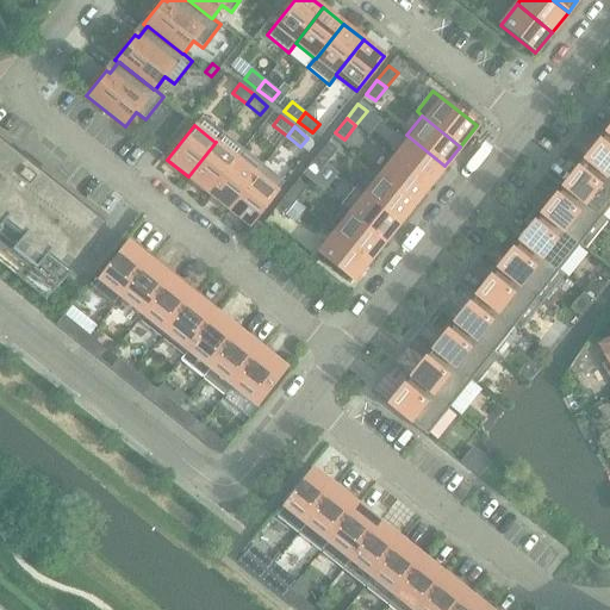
[(222,132),(215,142),(216,142),(188,176),(207,193),(243,149),(222,132)]
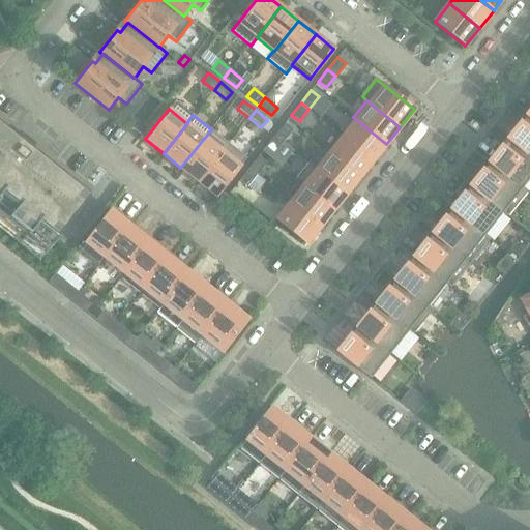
[(529,118),(527,116),(508,140),(529,156),(529,118)]
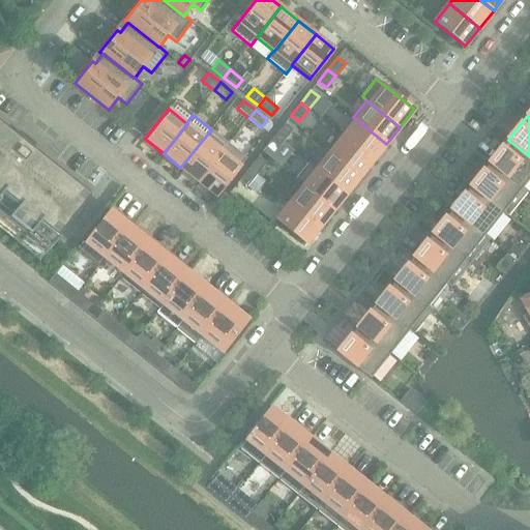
[(353,117),(341,134),(374,160),(386,144),(353,117)]
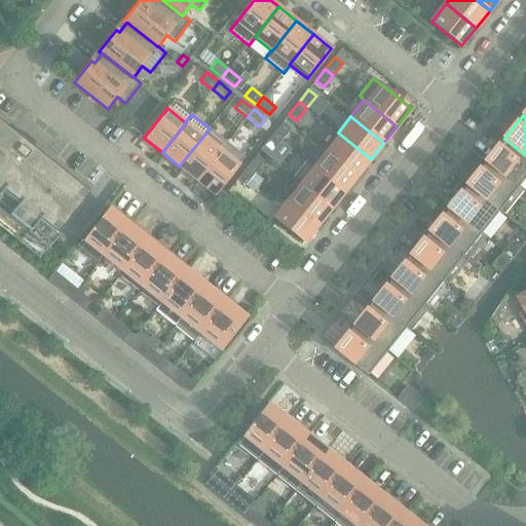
[(0,226),(38,257),(54,237),(89,193),(0,121),(0,226)]
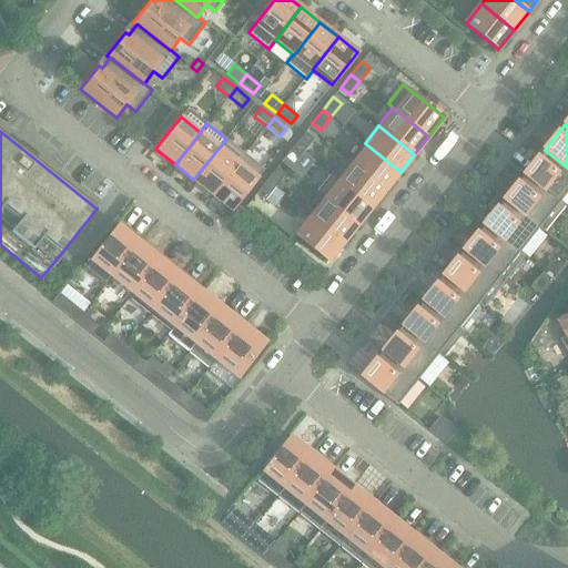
[(305,132),(294,145),(303,152),(313,139),(305,132)]
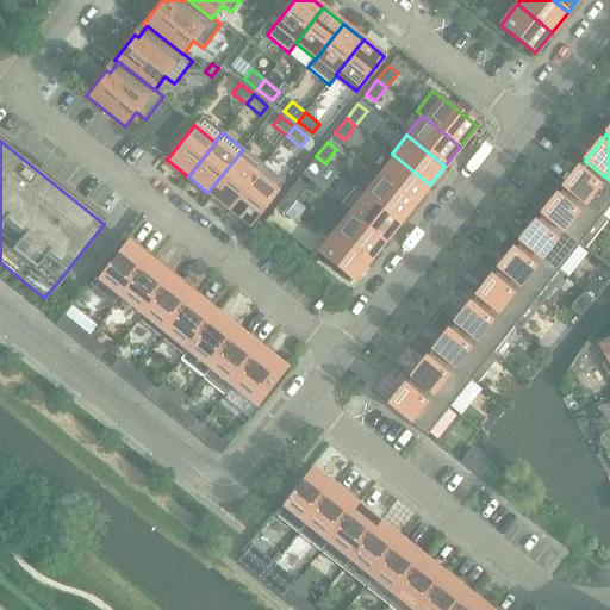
[(207,193),(228,209),(263,166),(243,149),(207,193)]
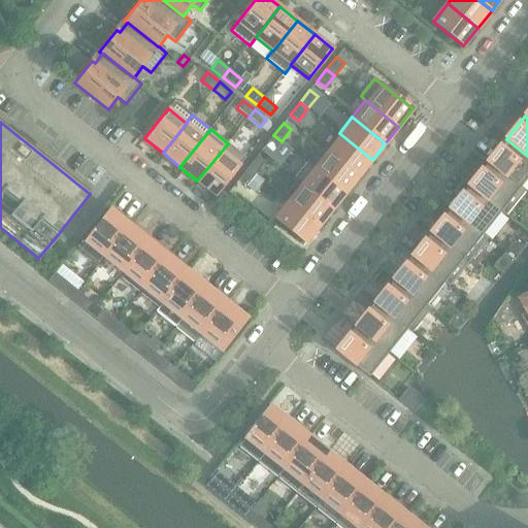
[(339,133),(326,150),(359,176),(372,160),(339,133)]
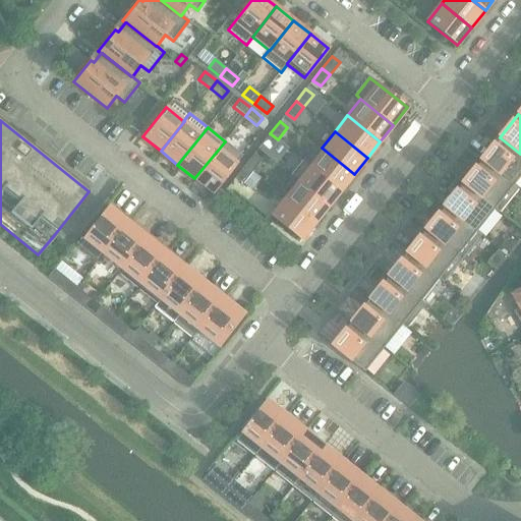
[(269,152),(278,139),(270,133),(261,145),(269,152)]
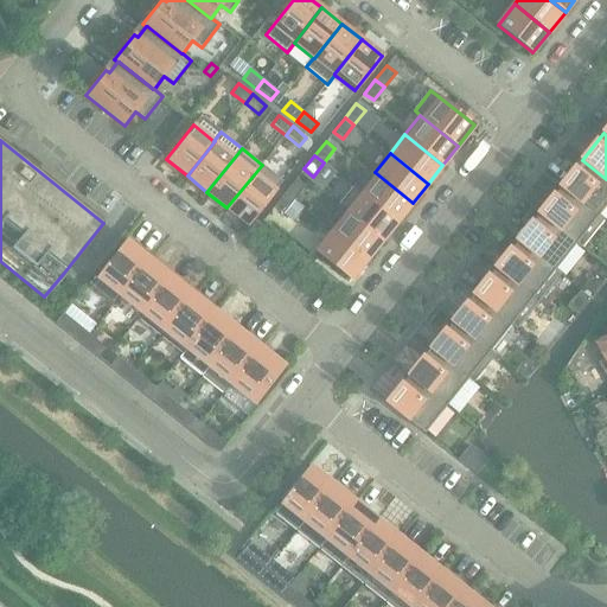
[(598,217),(599,216),(606,204),(606,179),(582,160),(561,186),(598,217)]
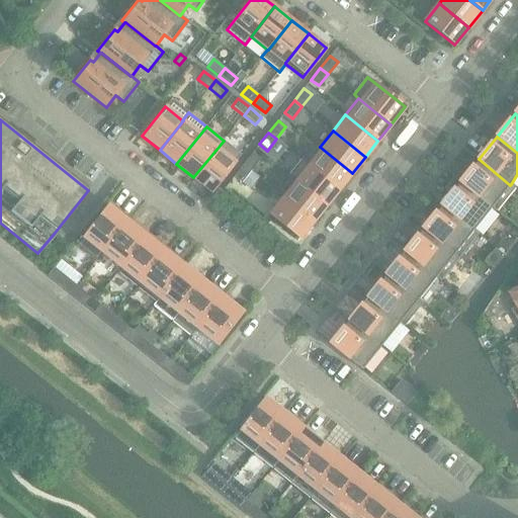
[(241,155),(224,141),(193,177),(211,191),(241,155)]
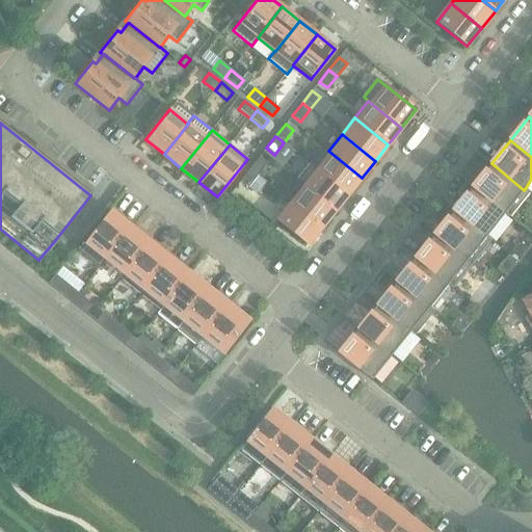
[(328,151),(315,167),(348,194),(362,178),(328,151)]
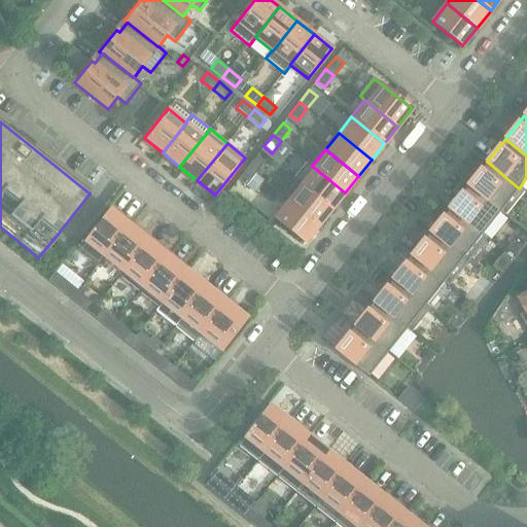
[(257,155),(247,168),(255,174),(255,173),(265,162),(257,155)]
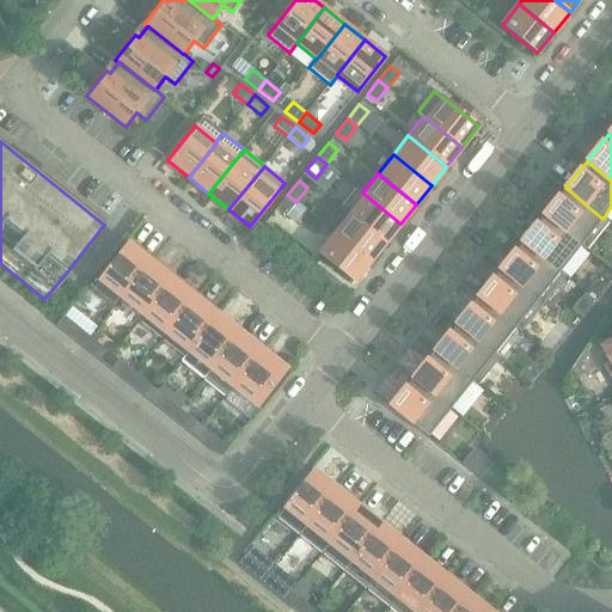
[(385,242),(401,224),(362,193),(356,188),(341,207),(350,214),(385,242)]
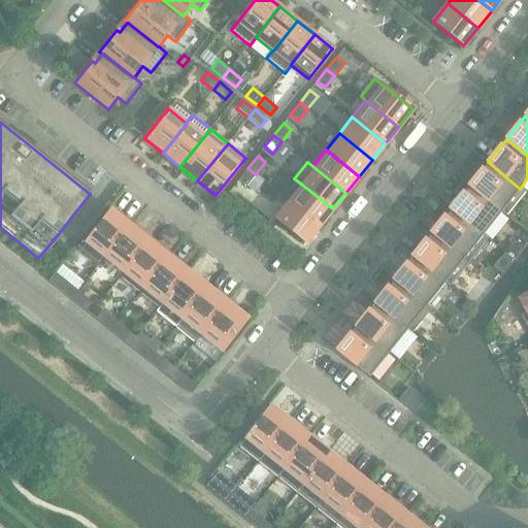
[(525,192),(521,188),(520,189),(488,162),(468,186),(501,211),(501,212),(505,217),(525,192)]
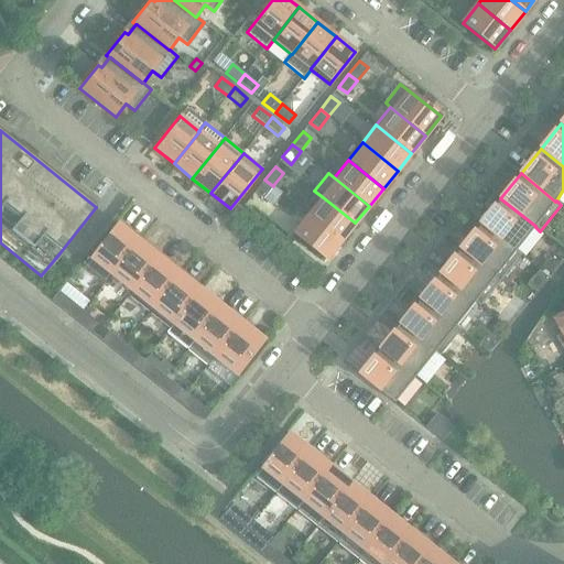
[(282,192),(273,185),(273,186),(264,180),(255,192),(271,205),(282,192)]
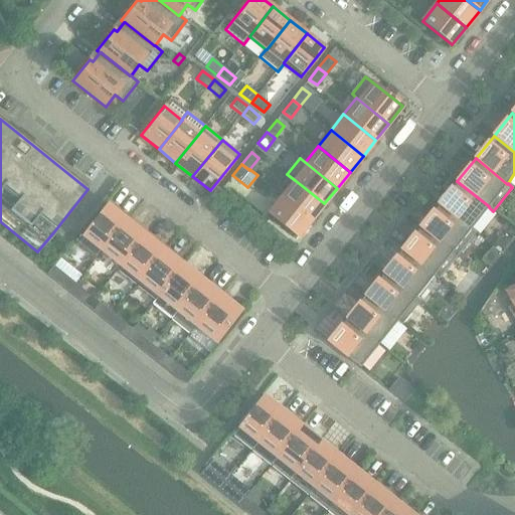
[(312,219),(324,203),(295,180),(282,196),(312,219)]
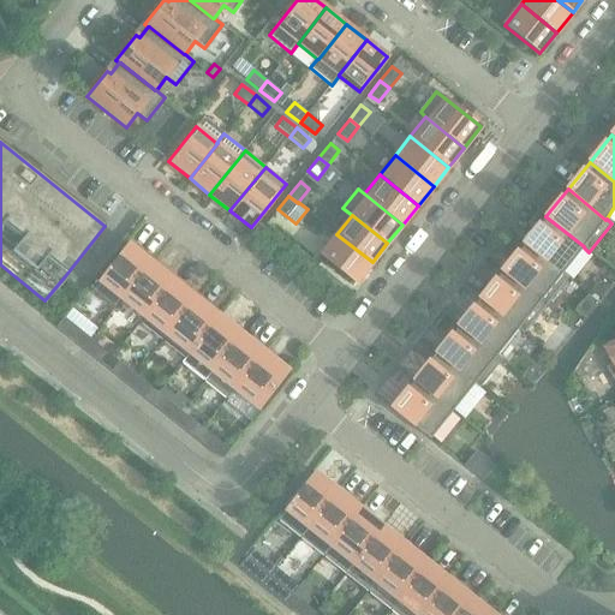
[(562,274),(584,248),(584,246),(545,216),(524,244),(562,274)]
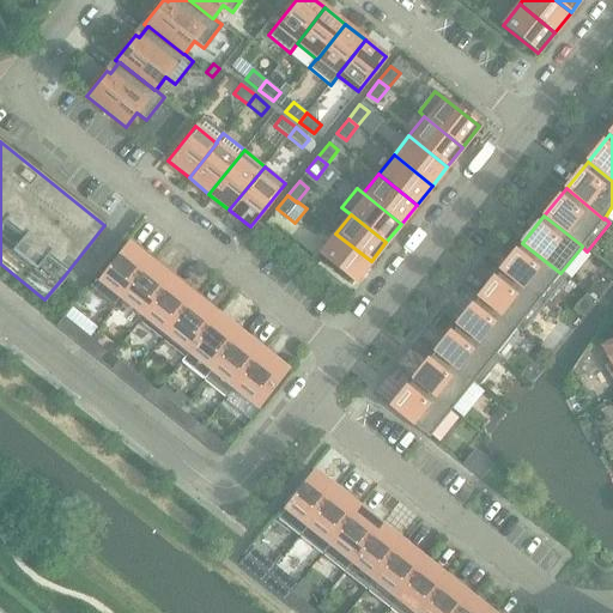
[(354,283),(371,261),(335,234),(319,255),(354,283)]
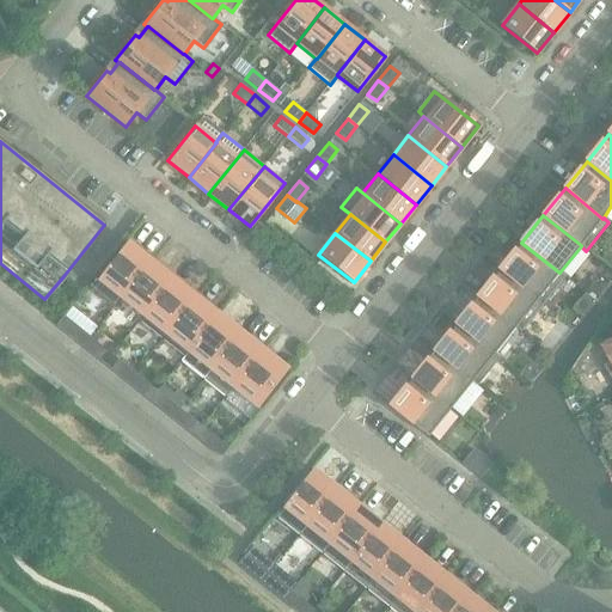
[(120,299),(151,262),(127,243),(91,289),(114,307),(120,299)]
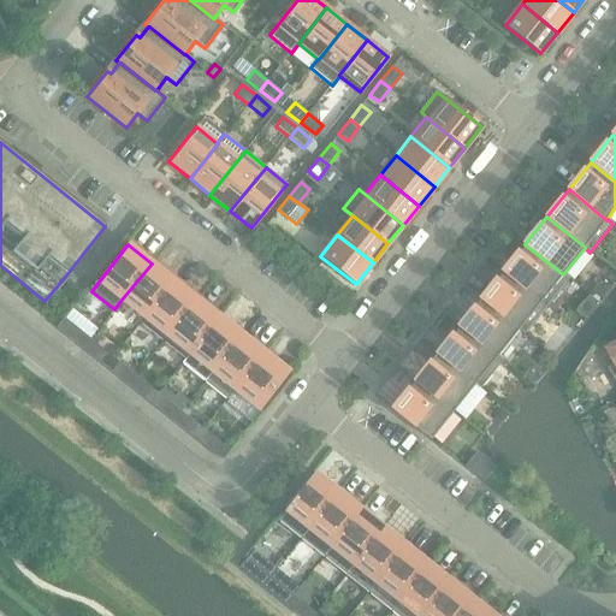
[(569,278),(563,274),(525,244),(503,272),(546,307),(569,278)]
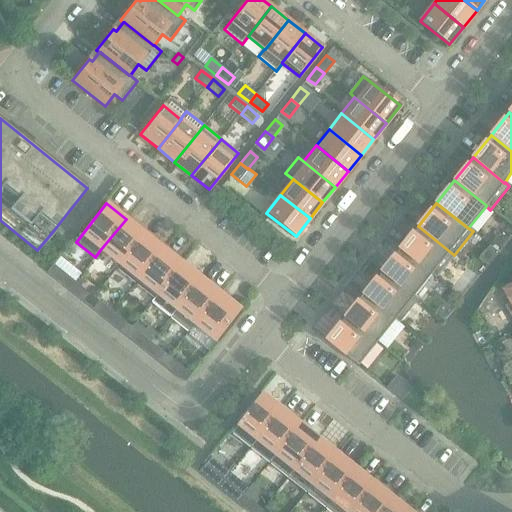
[(100,250),(118,265),(119,266),(145,234),(126,219),(100,250)]
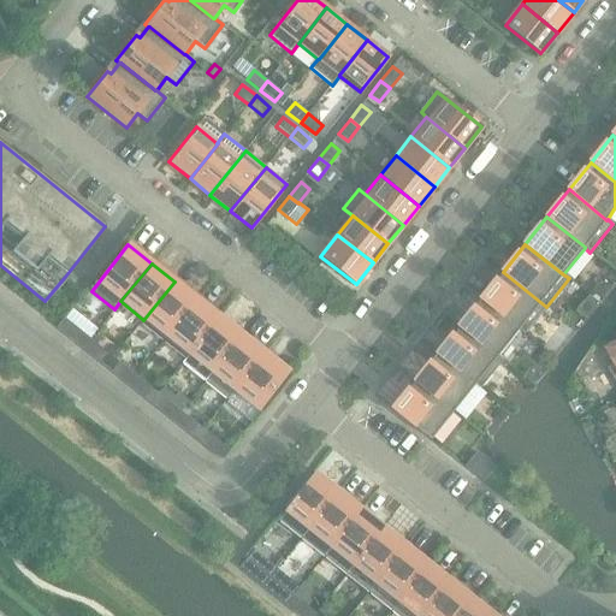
[(523,335),(546,307),(503,272),(481,300),(519,330),(523,335)]
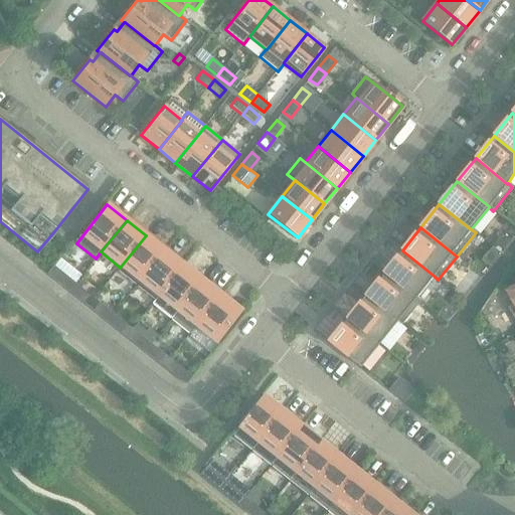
[(116,271),(136,286),(164,250),(146,235),(120,268),(119,267),(116,271)]
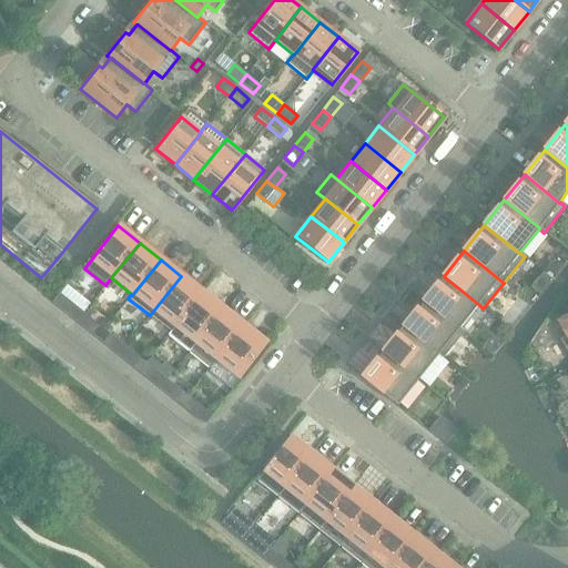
[(551,262),(546,270),(554,276),(560,267),(551,262)]
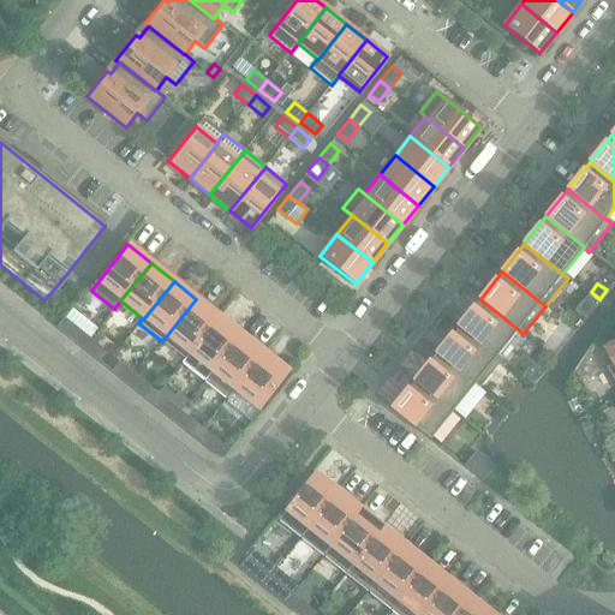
[(187,356),(219,317),(196,299),(162,341),(184,359),(187,356)]
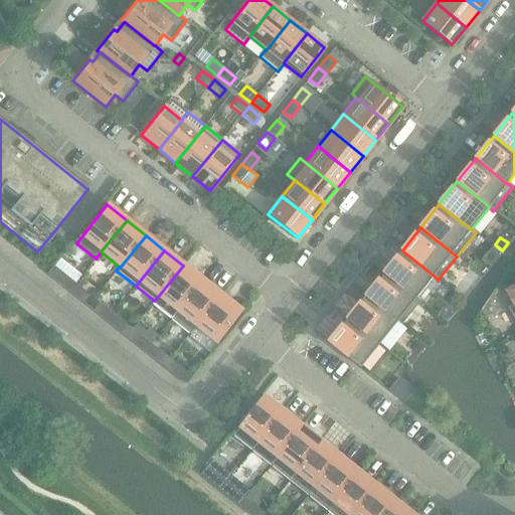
[(415,299),(415,298),(434,276),(402,250),(384,273),(415,299)]
